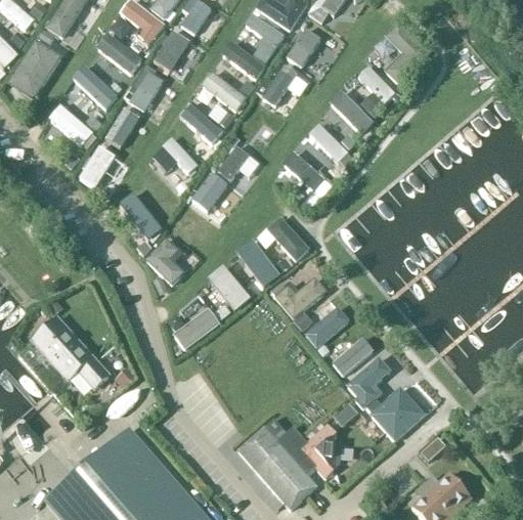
[(35,19),(12,0),(3,0),(0,3),(0,8),(26,31),(35,19)]
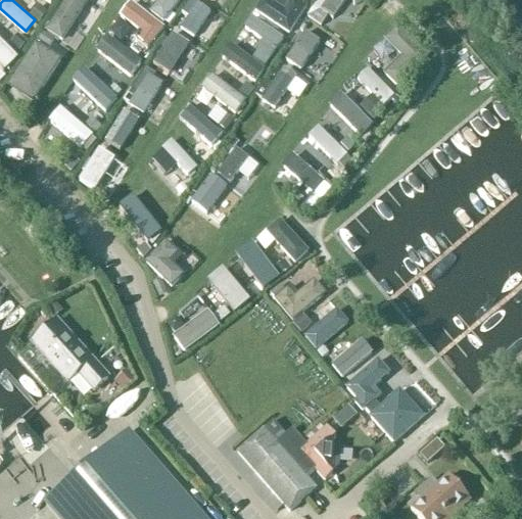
[(49,8),(40,0),(30,11),(39,19),(49,8)]
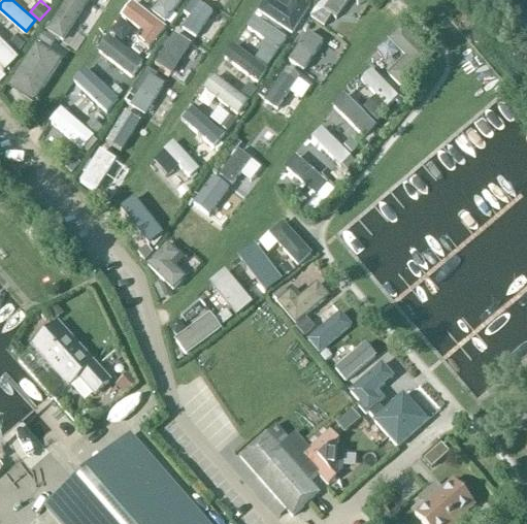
[(63,0),(46,27),(64,38),(88,0),(63,0)]
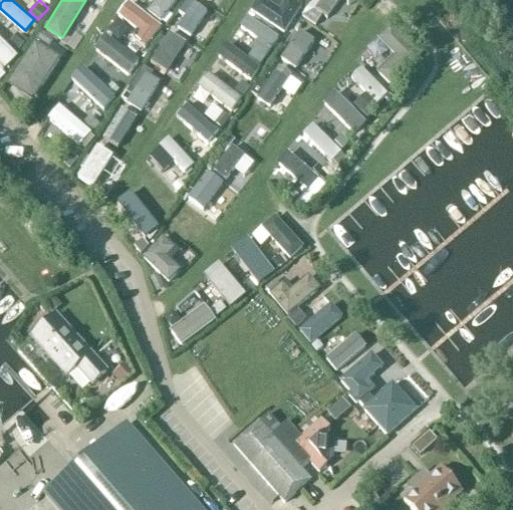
[(163,23),(133,0),(127,0),(118,11),(141,29),(129,45),(137,51),(143,43),(146,46),(163,23)]
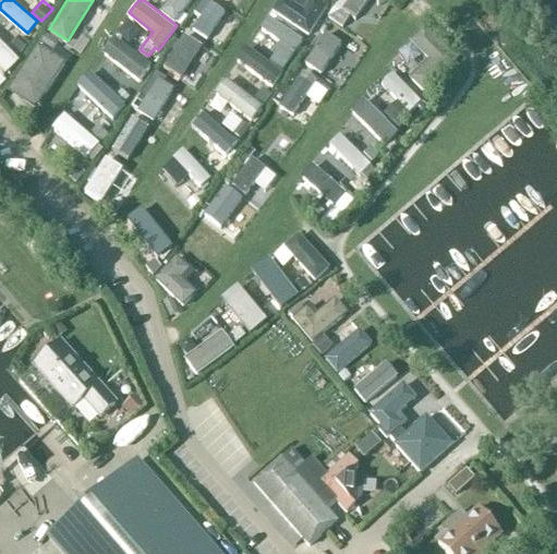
[(166,0),(160,8),(177,21),(192,0),(166,0)]
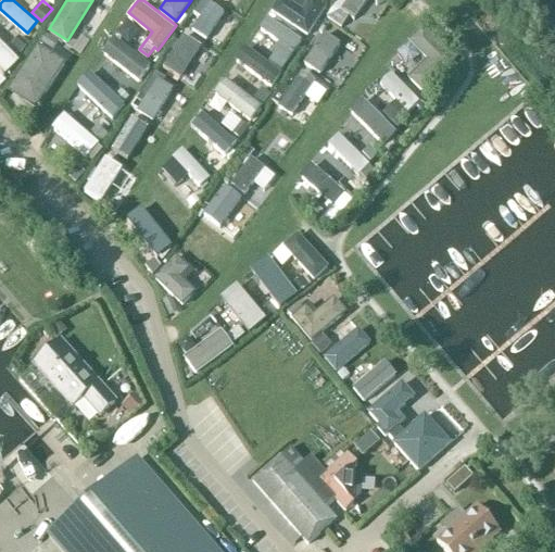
[(207,39),(225,12),(212,2),(211,3),(205,0),(202,0),(194,12),(202,17),(193,29),(207,39)]
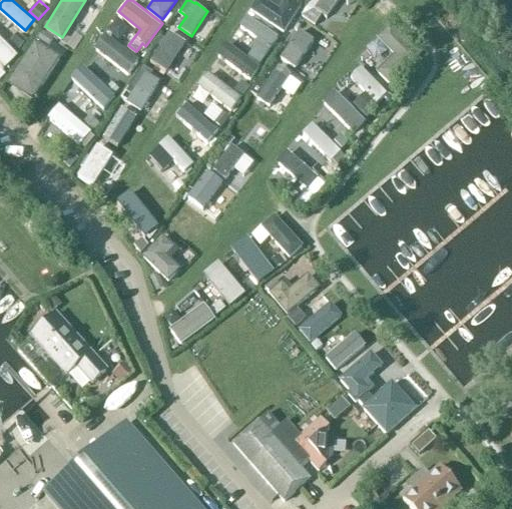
[(253,0),(249,7),(284,31),(303,3),(298,0),(284,0),(280,6),(271,0),(253,0)]
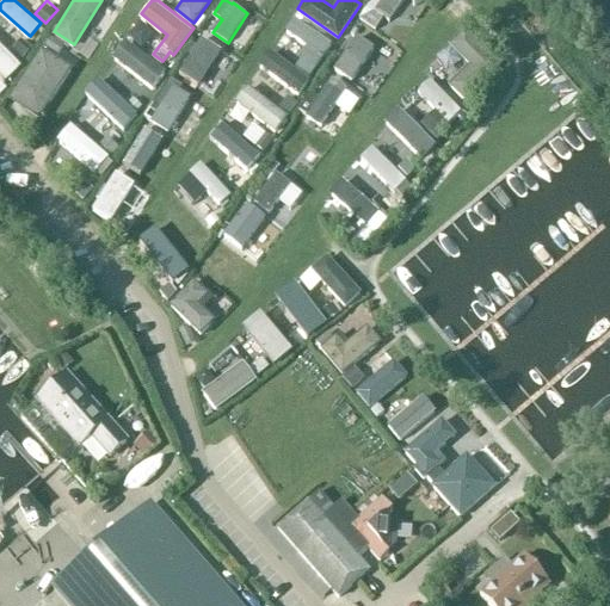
[(369,0),(359,14),(377,26),(384,16),(390,18),(402,0),(369,0)]
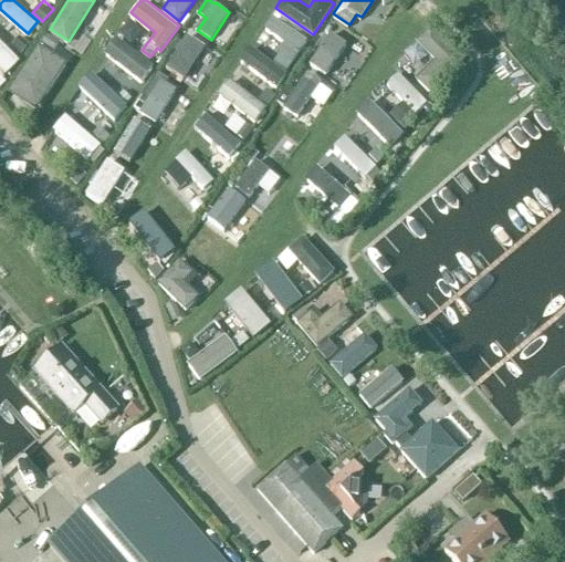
[(307,38),(273,14),(264,28),(283,40),(280,47),(282,48),(275,59),(289,68),(307,38)]
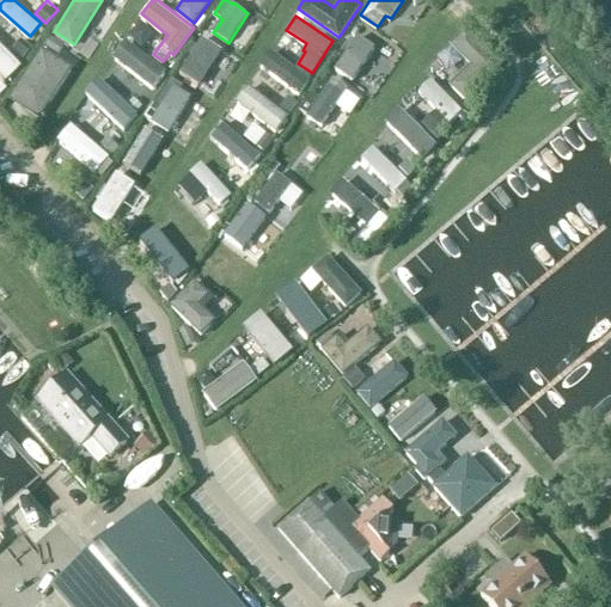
[(373,26),(361,19),(356,26),(368,34),(373,26)]
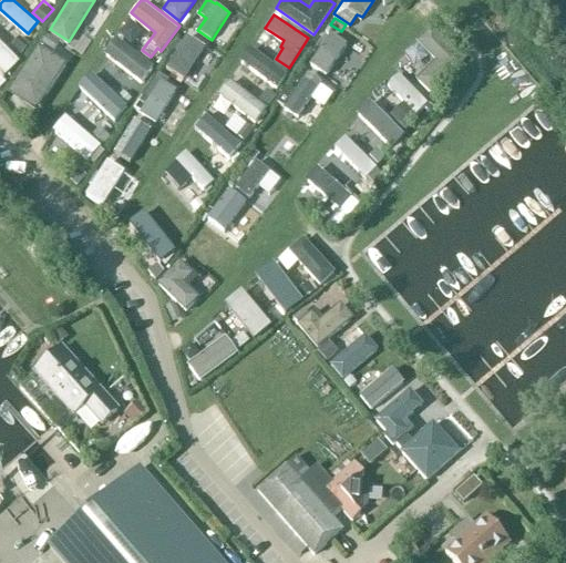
[(417,38),(435,57),(417,74),(432,91),(434,89),(439,93),(469,63),(464,60),(466,58),(433,22),(417,38)]
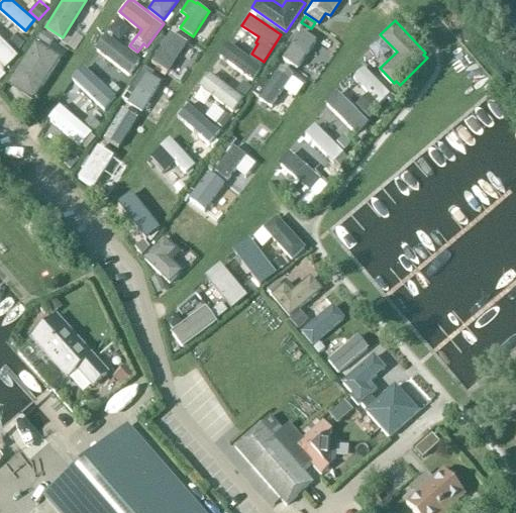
[(56,35),(42,27),(37,35),(49,43),(56,35)]
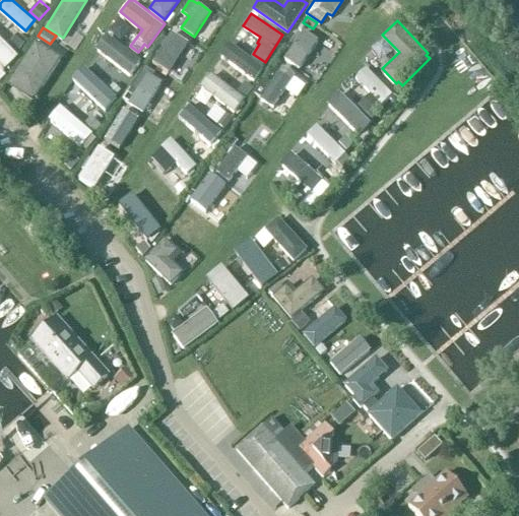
[(305,28),(284,57),(300,67),(319,39),(305,28)]
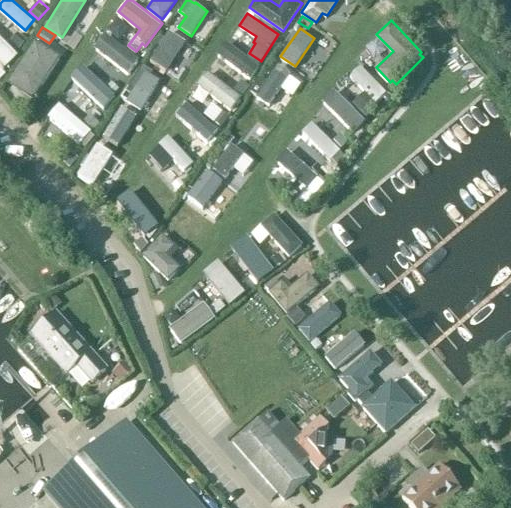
[(19,47),(28,37),(18,29),(9,38),(19,47)]
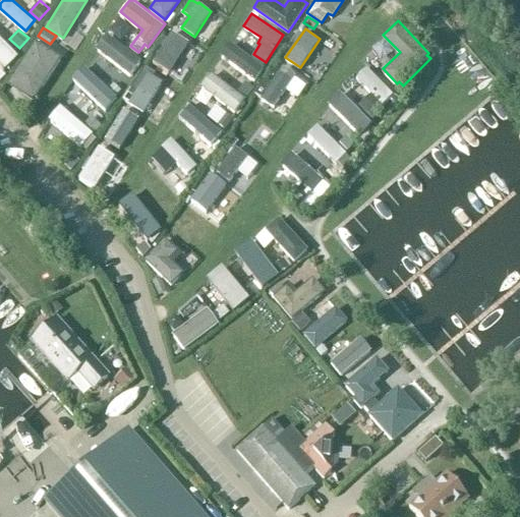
[(108,32),(96,47),(130,73),(142,58),(108,32)]
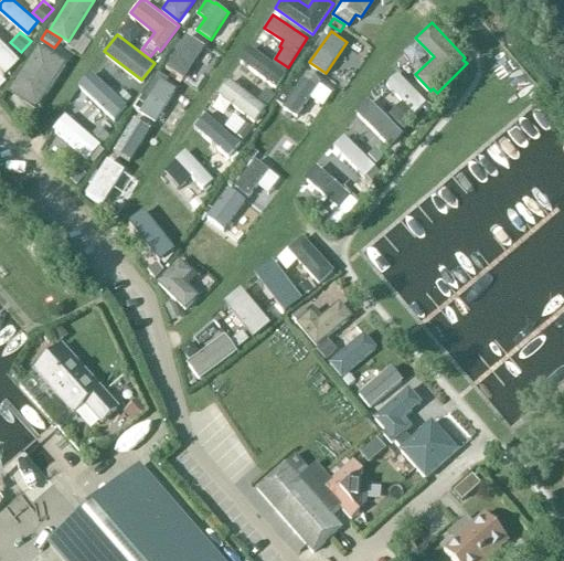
[(68,59),(39,40),(7,88),(36,107),(68,59)]
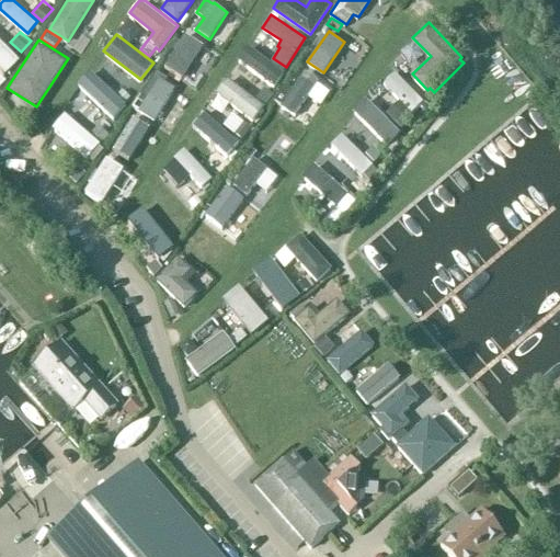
[(275,90),(286,76),(250,48),(239,63),(275,90)]
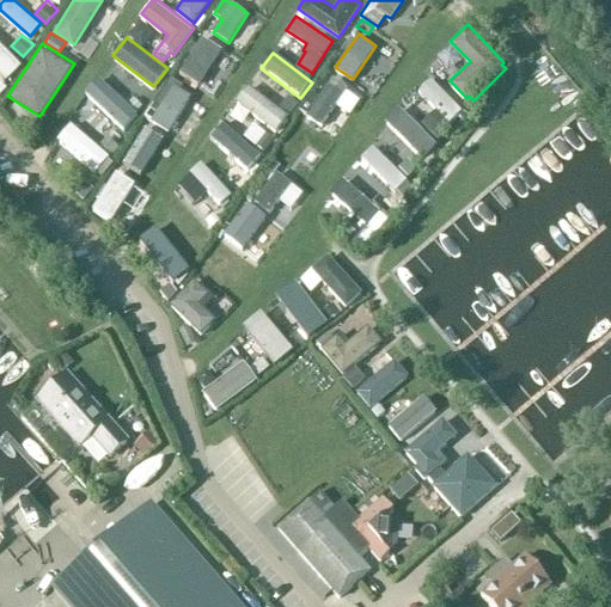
[(169,129),(191,93),(182,87),(184,83),(171,74),(147,112),(152,116),(151,118),(169,129)]
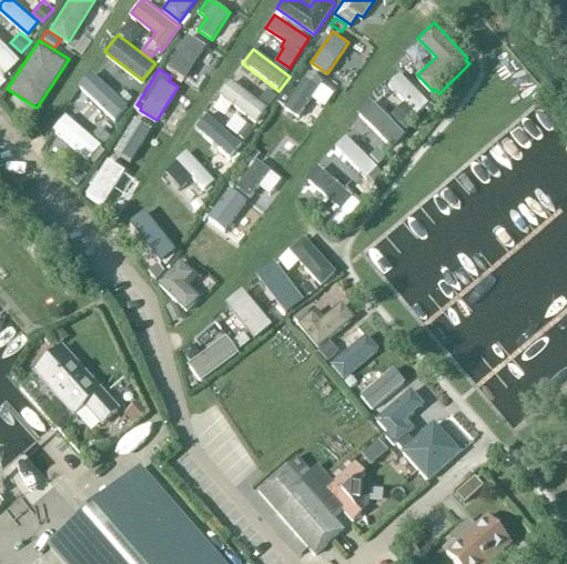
[(92,70),(78,86),(113,120),(129,104),(127,102),(133,96),(124,88),(118,94),(92,70)]
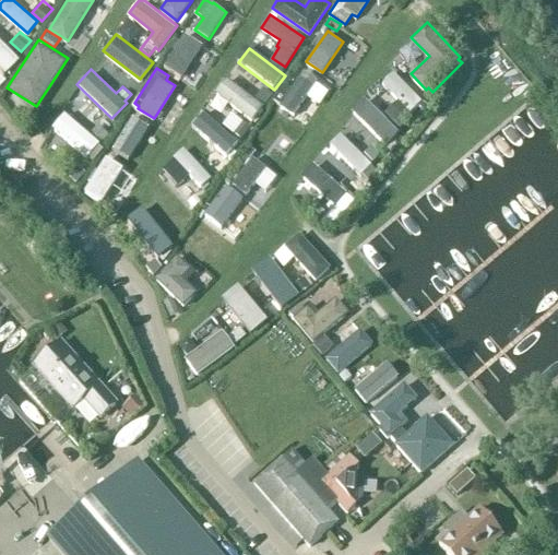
[(285,81),(274,97),(282,103),(295,111),(318,78),(305,69),(293,86),(285,81)]
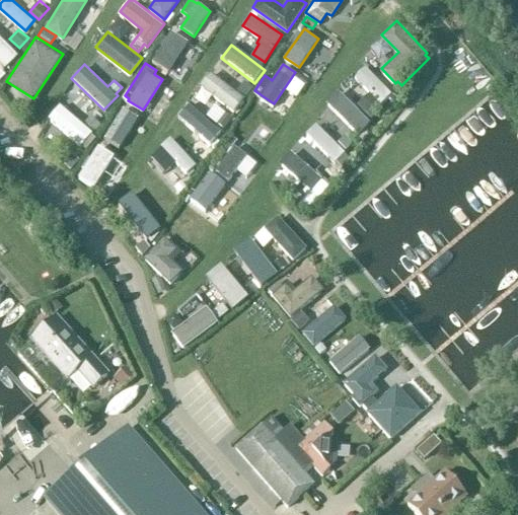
[(356,75),(370,90),(359,101),(372,116),(384,104),(382,102),(392,91),(366,65),(356,75)]
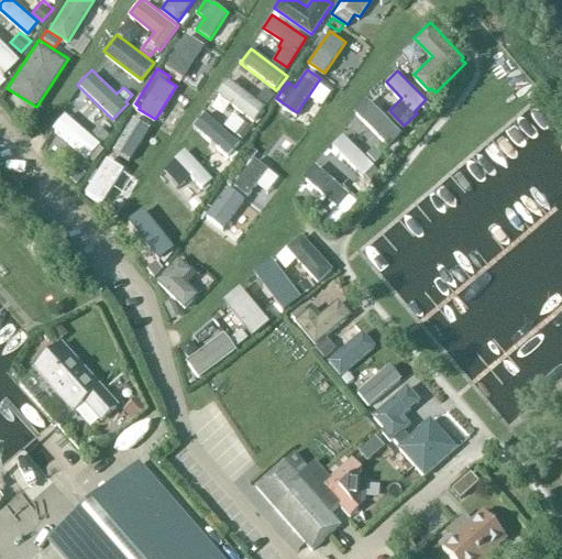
[(266,103),(229,76),(218,91),(254,119),(266,103)]
